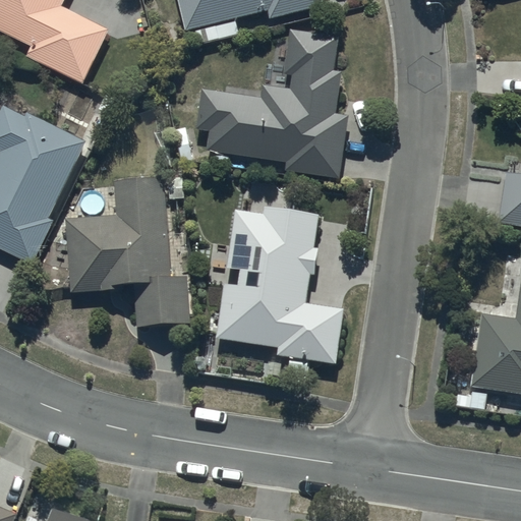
[(0,0),(0,27),(33,45),(27,54),(83,81),(110,27),(63,3),(64,0),(0,0)]
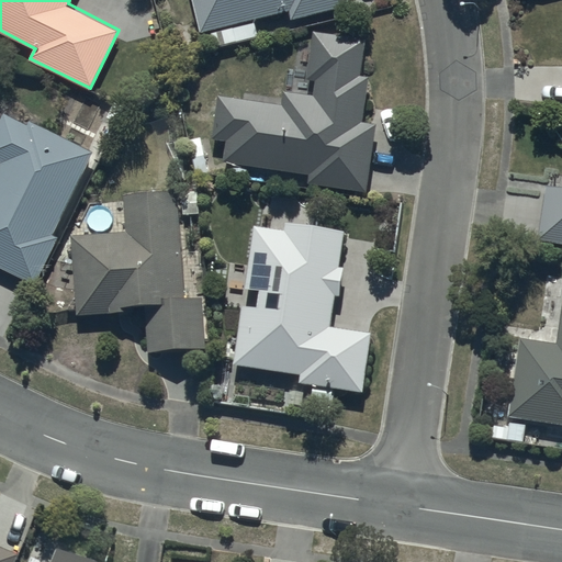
[(193,0),(202,31),(211,29),(215,45),(258,35),(254,18),(290,9),(292,18),(351,3),(350,0),(193,0)]
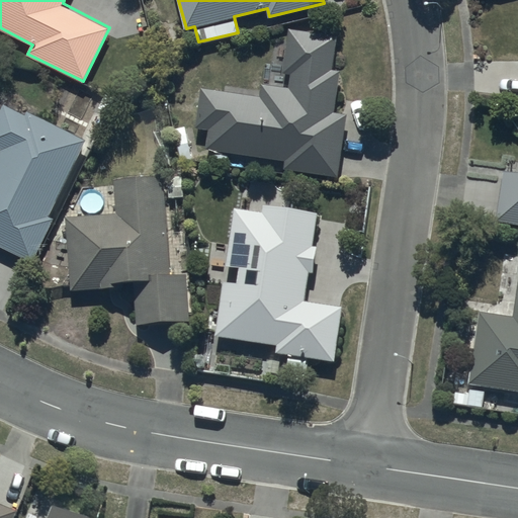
[(208,127),(205,149),(285,159),(284,168),(339,174),(346,112),(335,111),(340,69),(333,68),(337,33),(289,28),(288,39),(274,37),(270,71),(264,70),(261,90),(225,86),(225,90),(200,87),(196,125),(208,127)]
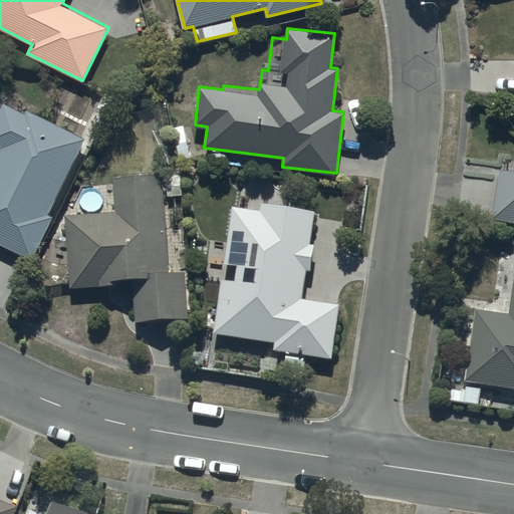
[(49,213),(84,138),(73,132),(77,123),(60,115),(57,123),(28,109),(26,112),(4,102),(0,109),(0,243),(32,259),(53,215),(49,213)]
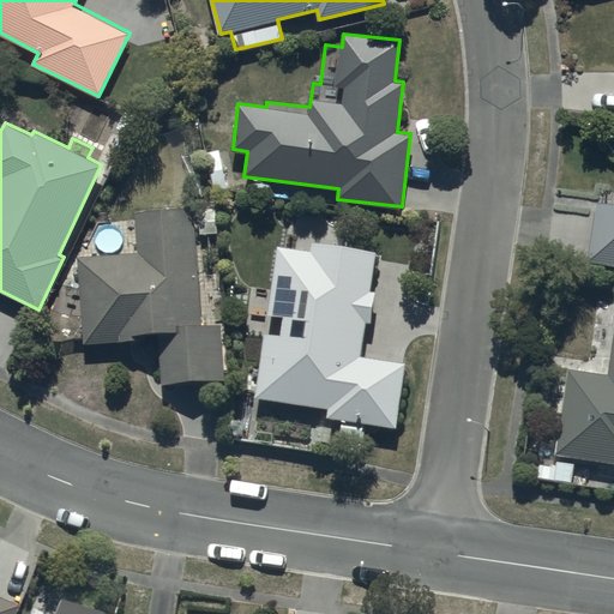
[(613,202),(595,199),(587,258),(613,263),(613,202)]
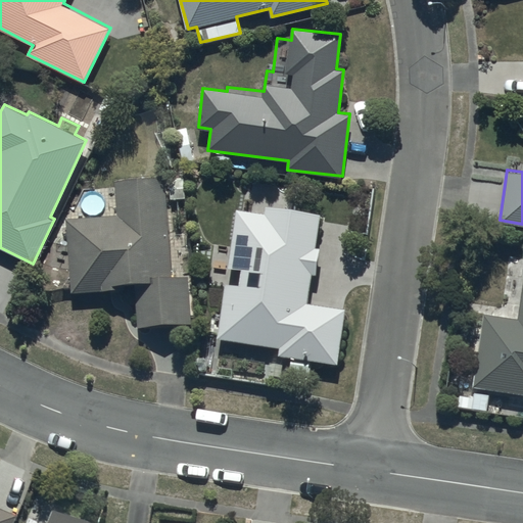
[(119,215),(66,218),(72,291),(123,287),(122,280),(135,279),(139,325),(192,321),(188,274),(173,275),(165,188),(170,188),(171,198),(185,197),(184,178),(165,179),(165,176),(115,180),(119,215)]
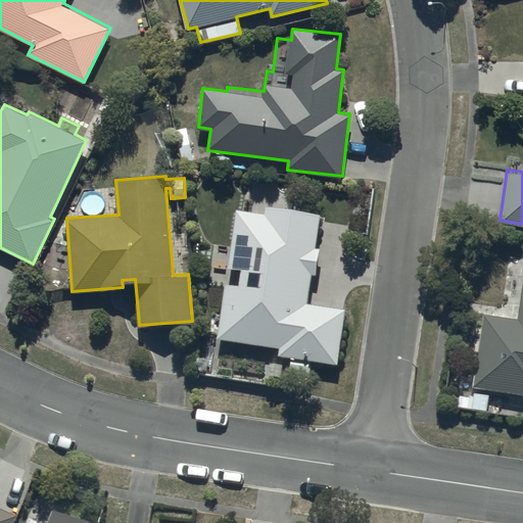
[(226,282),(218,337),(280,346),(279,353),(338,363),(346,307),(307,302),(312,273),(317,274),(321,247),(316,246),(321,214),(267,205),(266,212),(237,208),(229,267),(242,269),(240,284),(226,282)]
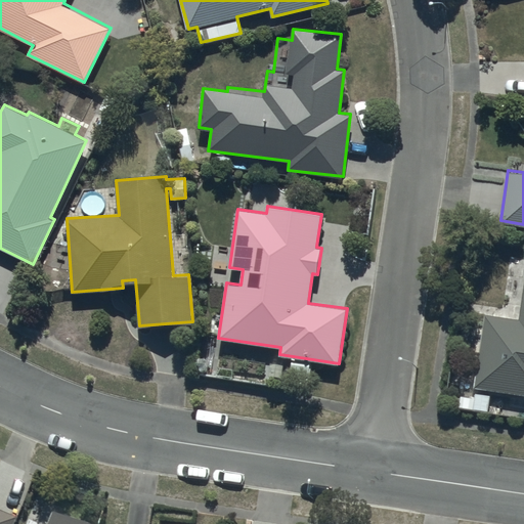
[(483,313),(472,386),(523,393),(523,278),(519,318),(483,313)]
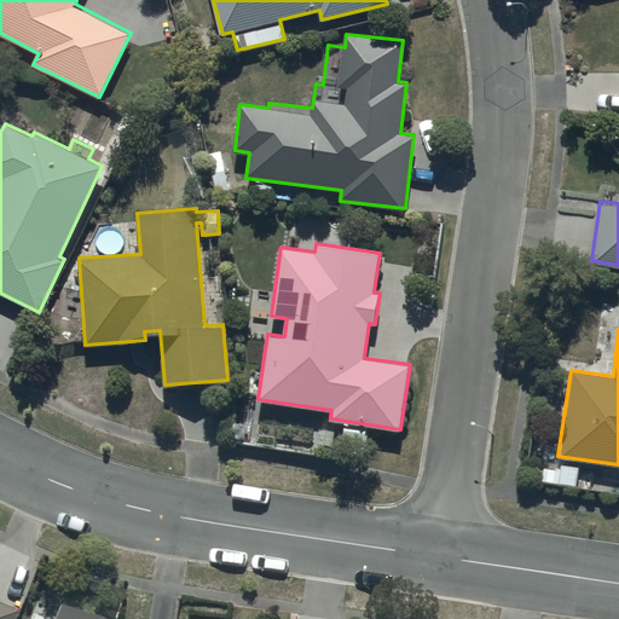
[(97,618),(59,603),(65,589),(38,578),(21,618),(97,618)]
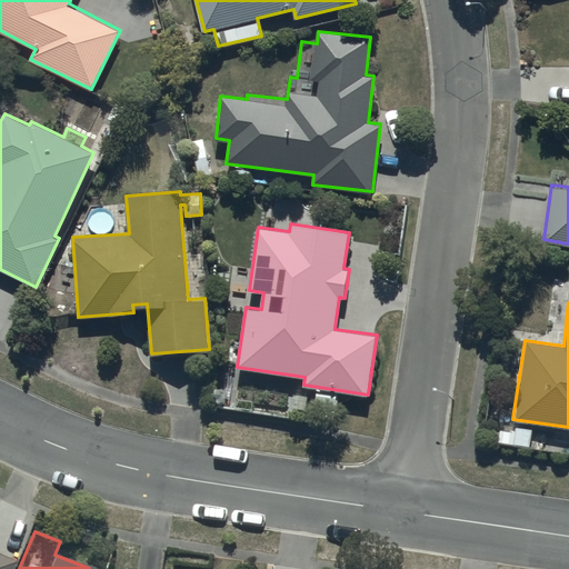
[(0,568),(10,568),(15,560),(0,553),(0,568)]
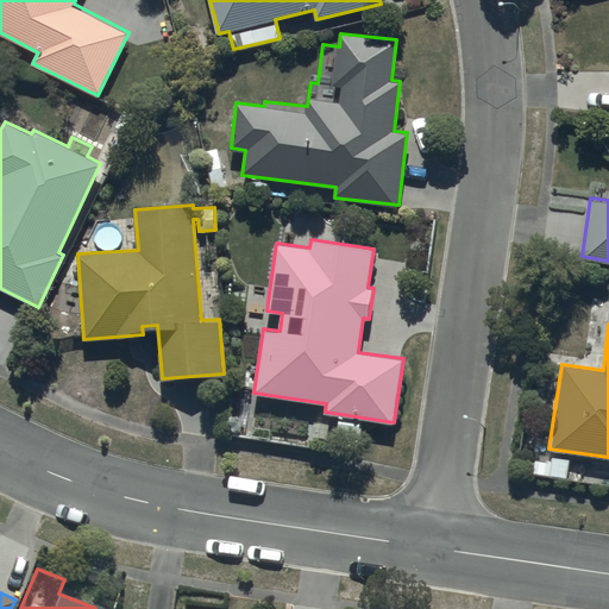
All buildings are outlined.
